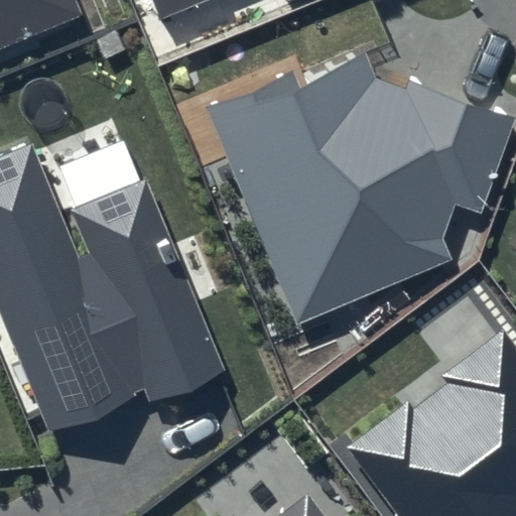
[(0,0),(0,48),(82,15),(75,0),(0,0)]
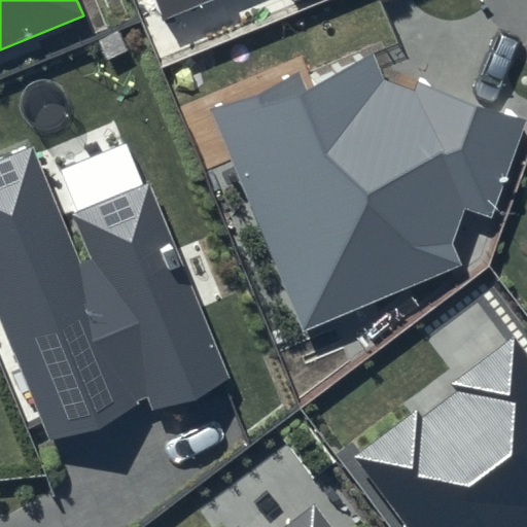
[(156,0),(166,22),(217,0),(290,0),(292,2),(297,0),(156,0)]
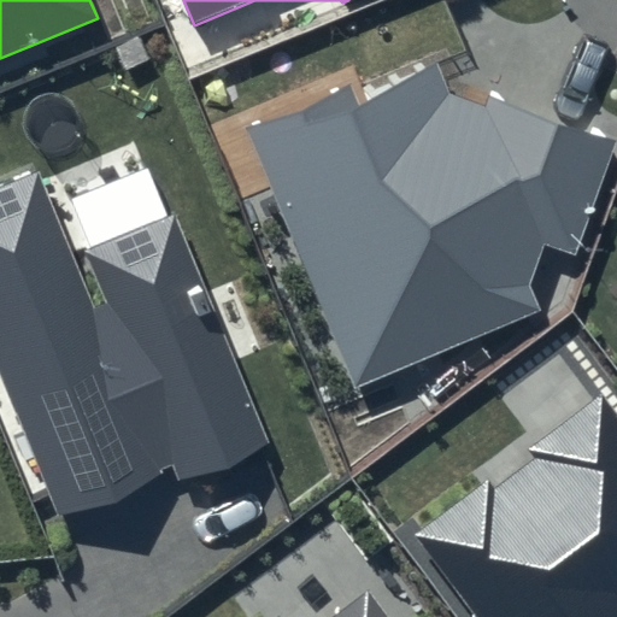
[(348,84),(246,127),(354,388),(542,310),(529,283),(544,244),(573,256),(615,141),(487,95),(483,105),(451,98),(435,65),(354,100),(348,84)]
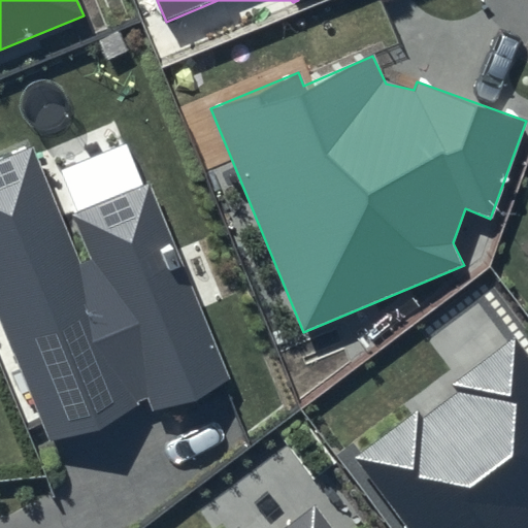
[(31,145),(0,158),(0,315),(52,440),(147,401),(153,414),(235,380),(152,179),(73,212),(94,260),(81,265),(31,145)]
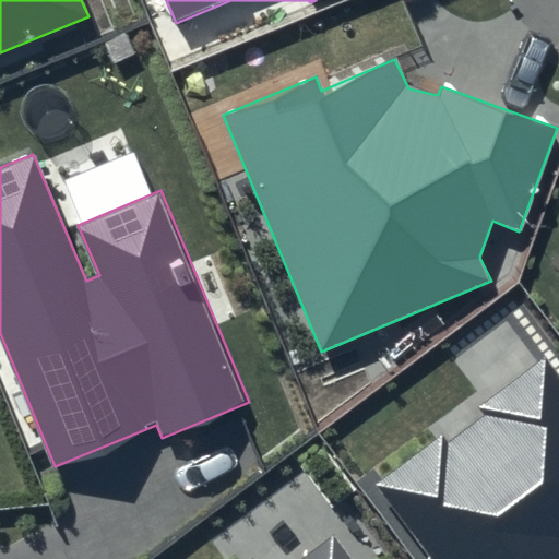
[(376,485),(431,558),(558,558),(558,373),(545,356),(478,406),(485,415),(449,442),(442,435),(376,485)]
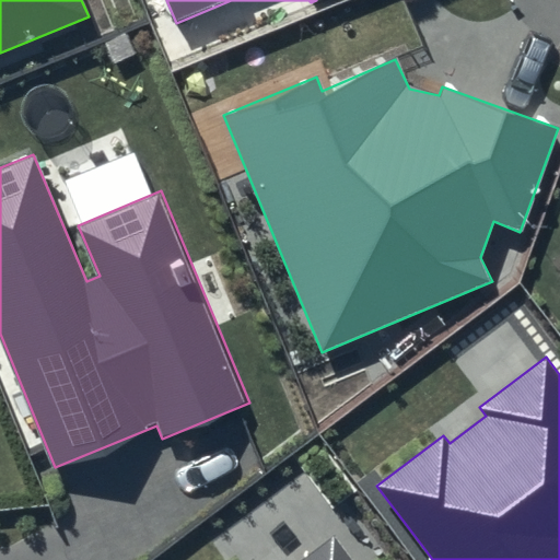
[(253,559),(252,559),(346,559),(330,539),(302,559),(253,559)]
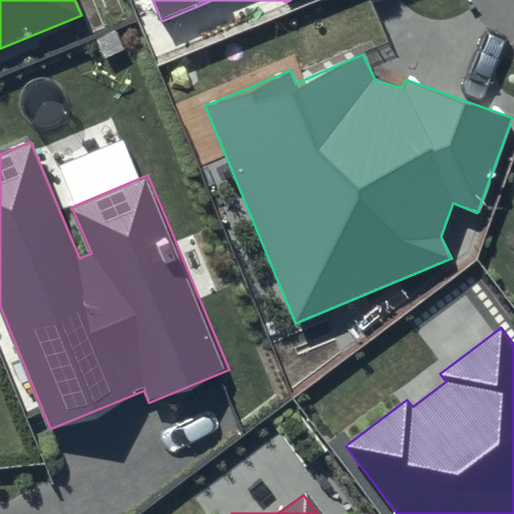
All buildings are outlined.
